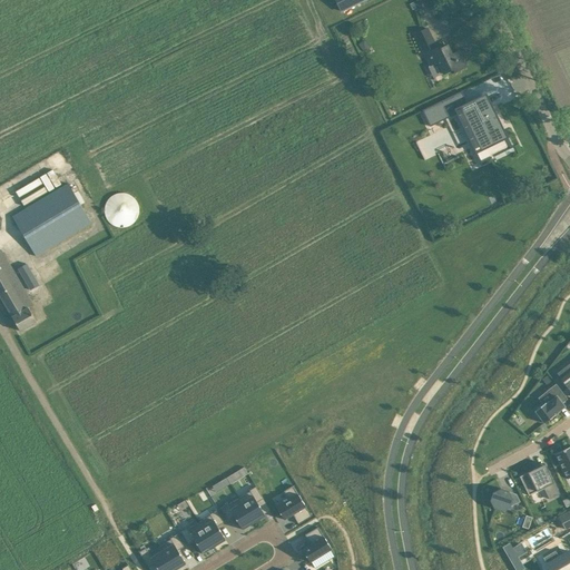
[(335,0),(342,11),(364,0),(335,0)]
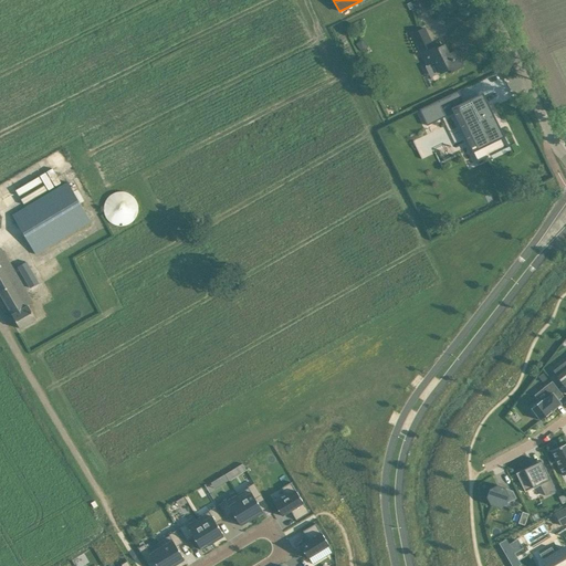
[(416,0),(413,1),(411,2),(415,10),(425,4),(422,0),(416,0)]
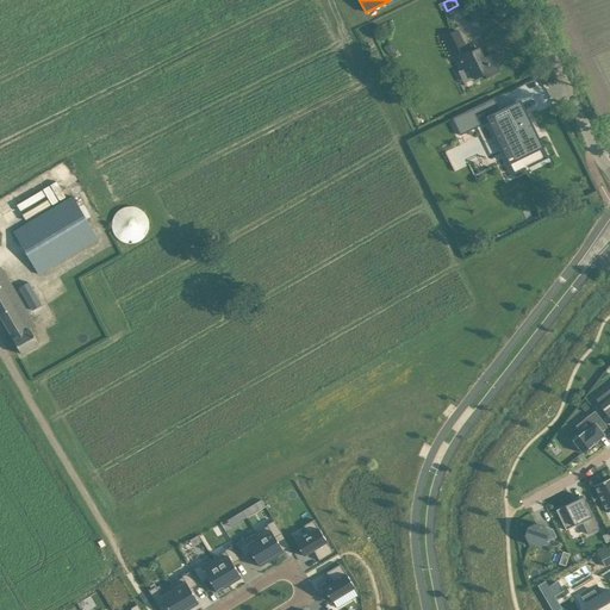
[(486,78),(489,76),(499,72),(491,55),(484,58),(479,48),(468,54),(458,30),(444,37),(460,70),(468,67),(474,79),(484,74),(486,78)]
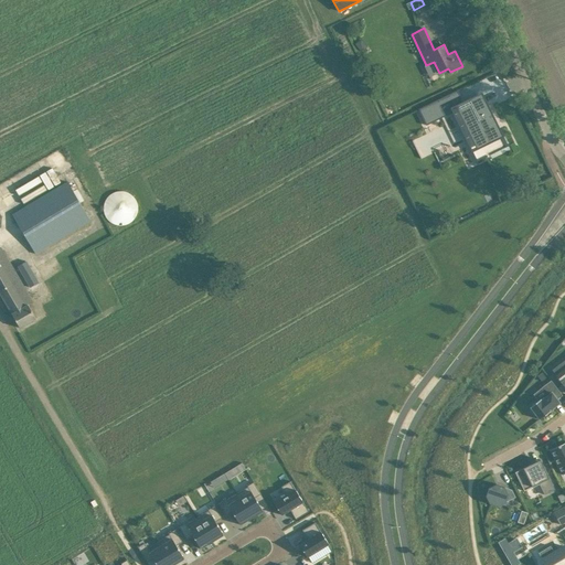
[(366,46),(361,40),(355,44),(361,51),(366,46)]
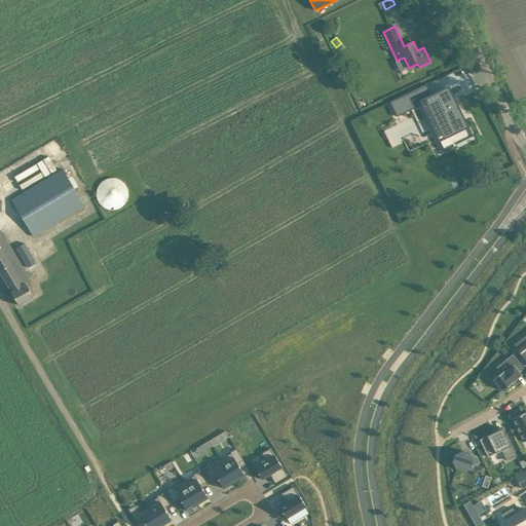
[(431,95),(419,101),(421,105),(428,119),(437,137),(444,150),(447,149),(456,144),(473,136),(467,124),(449,86),(431,95)]
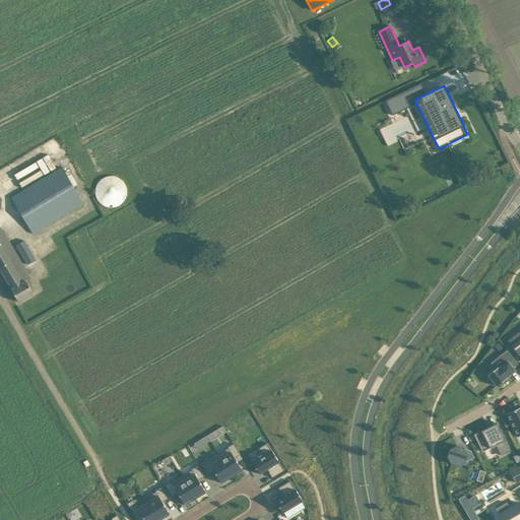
[(405,90),(385,101),(392,116),(412,106),(405,90)]
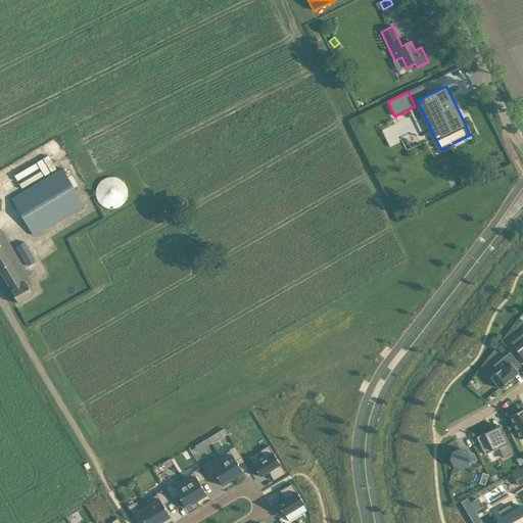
[(37,159),(41,173),(53,170),(49,156),(37,159)]
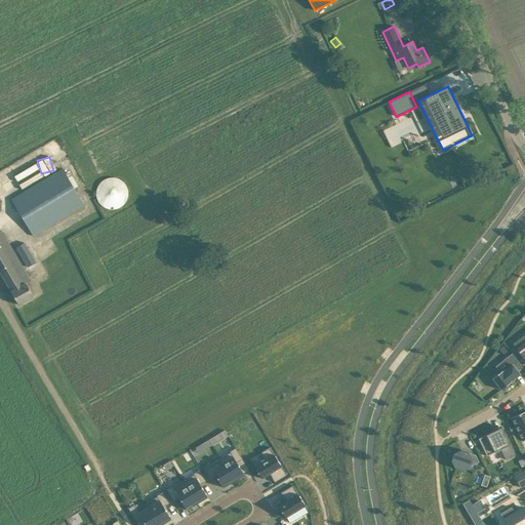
[(11,199),(34,237),(85,205),(63,168),(11,199)]
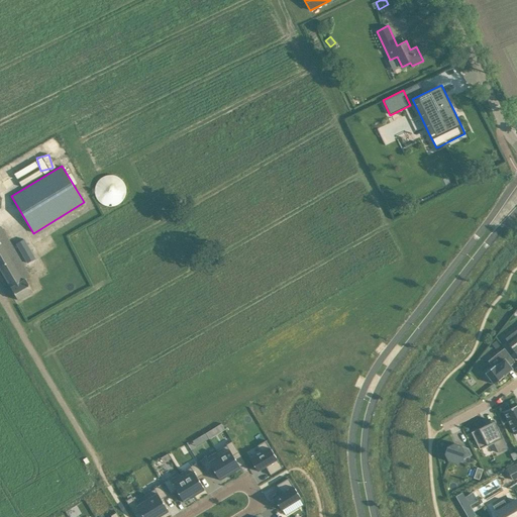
[(97,176),(96,203),(122,203),(123,177),(97,176)]
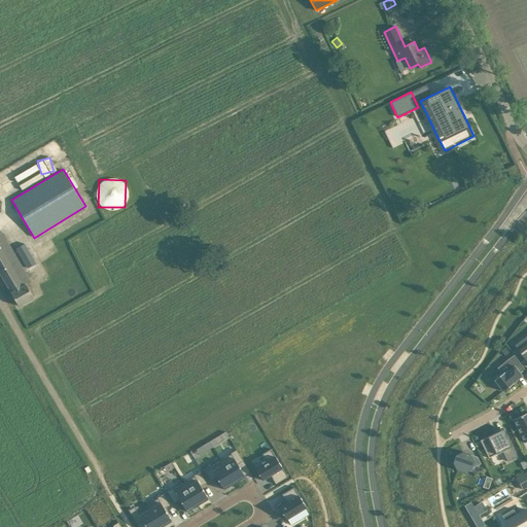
[(31,282),(27,275),(24,271),(1,231),(0,231),(0,273),(19,306),(28,301),(34,297),(27,284),(31,282)]
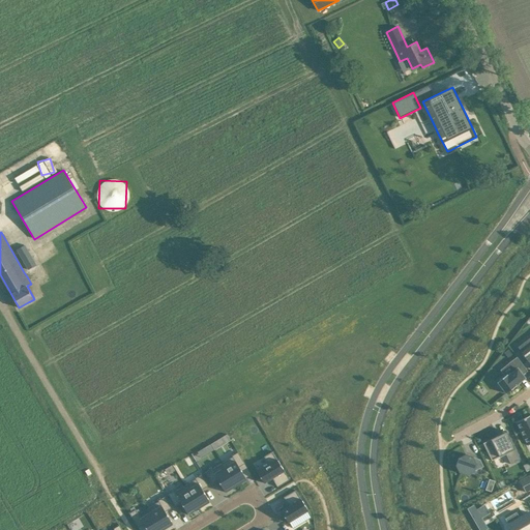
[(15,248),(25,269),(35,263),(25,243),(15,248)]
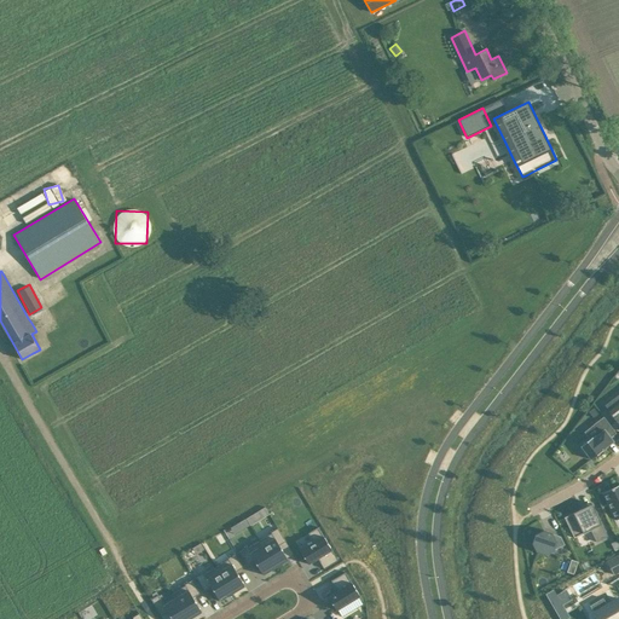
[(618,401),(608,411),(618,424),(618,401)]
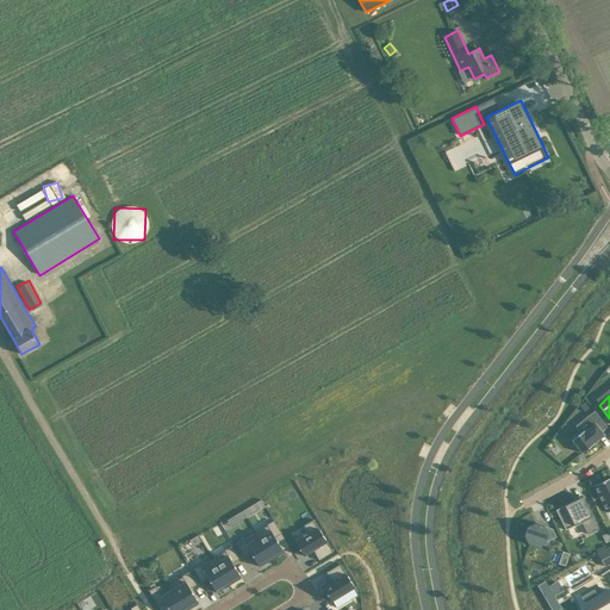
[(584,430),(572,440),(573,440),(571,442),(577,449),(578,447),(583,453),(595,444),(593,443),(595,441),(596,442),(604,435),(602,431),(608,427),(595,410),(585,418),(592,427),(585,431),(584,430)]
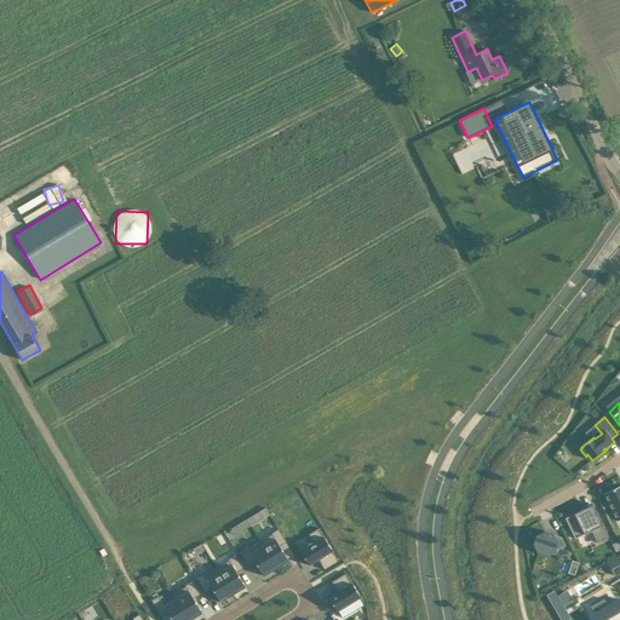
[(619,483),(603,493),(616,520),(619,517),(619,483)]
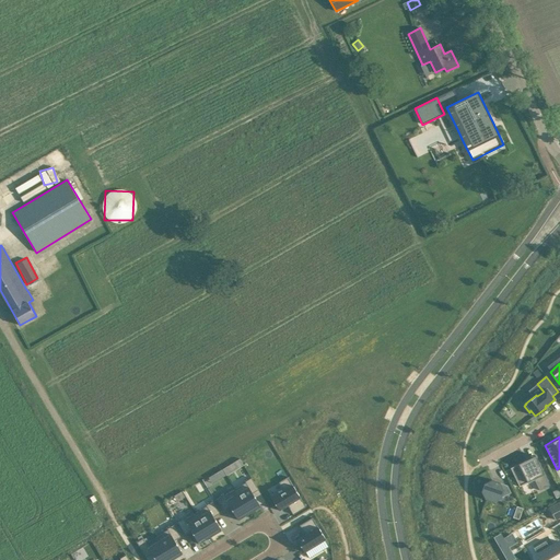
[(520,487),(534,479),(539,490),(550,486),(536,455),(511,468),(520,487)]
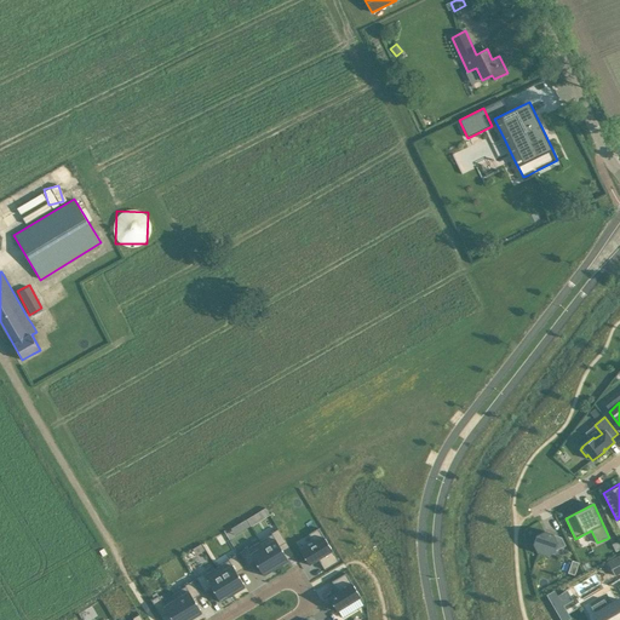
[(246,518),(240,523),(245,530),(251,526),(246,520),(246,518)]
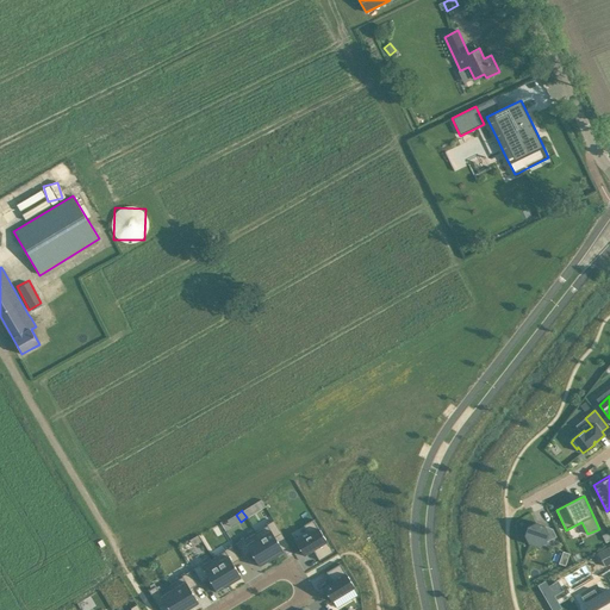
[(310,534),(296,542),(304,555),(313,551),(319,560),(334,552),(328,542),(319,528),(313,520),(304,526),(310,534)]
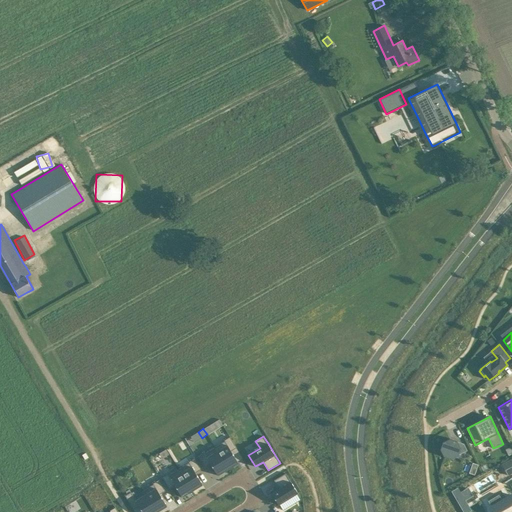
[(225,441),(215,447),(228,469),(238,463),(237,461),(231,451),(236,448),(230,437),(224,440),(225,441)]
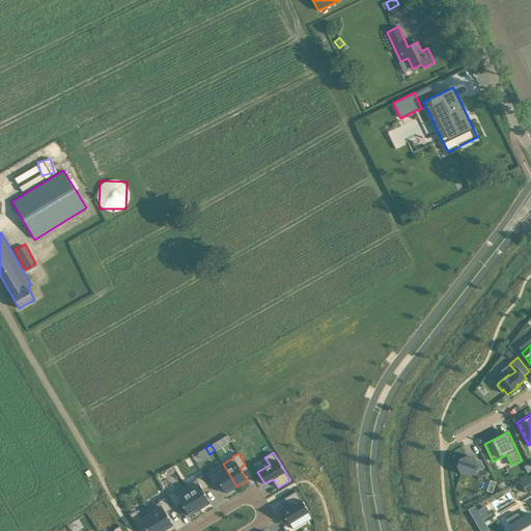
[(458,458),(456,466),(459,473),(468,476),(474,473),(474,472),(477,466),(483,468),(484,468),(481,460),(472,457),(472,456),(467,454),(458,458)]
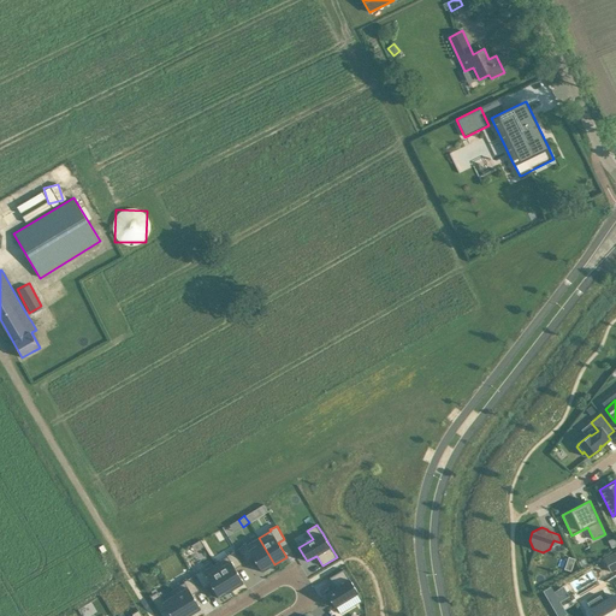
[(246,544),(238,549),(247,562),(253,557),(262,572),(274,564),(259,538),(247,545),(246,544)]
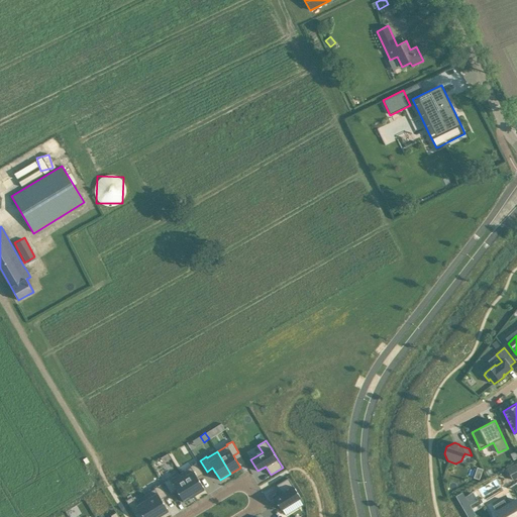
[(191,467),(181,474),(194,496),(205,489),(197,477),(203,474),(196,462),(191,467)]
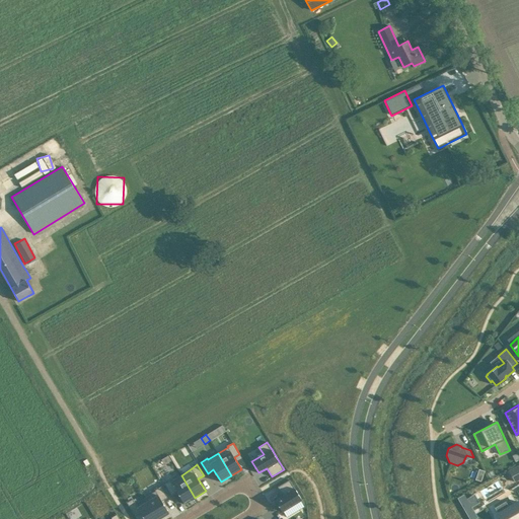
[(518,465),(509,470),(515,482),(518,478),(518,465)]
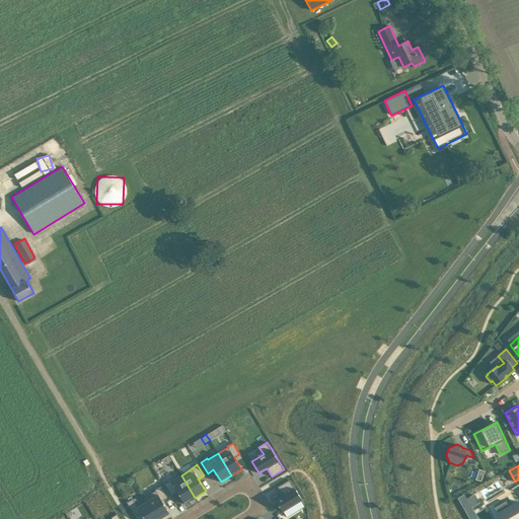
[(475,479),(480,482),(484,472),(478,470),(475,479)]
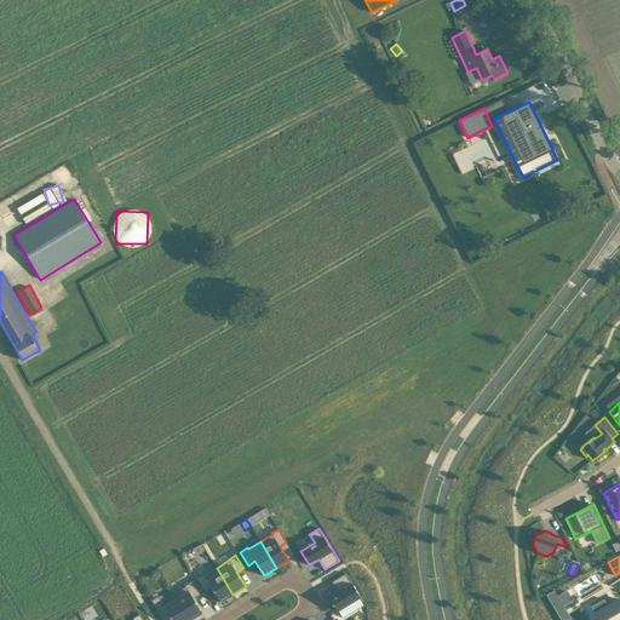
[(204,574),(197,578),(205,591),(212,587),(220,602),(228,598),(228,597),(233,595),(217,568),(205,575),(204,574)]
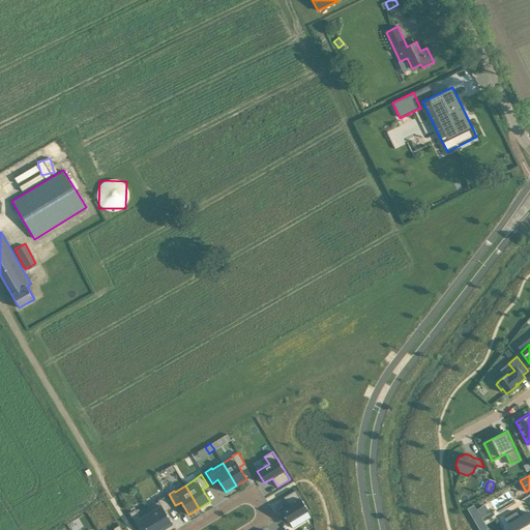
[(308,509),(295,489),(284,496),(289,504),(281,509),(288,521),(308,509)]
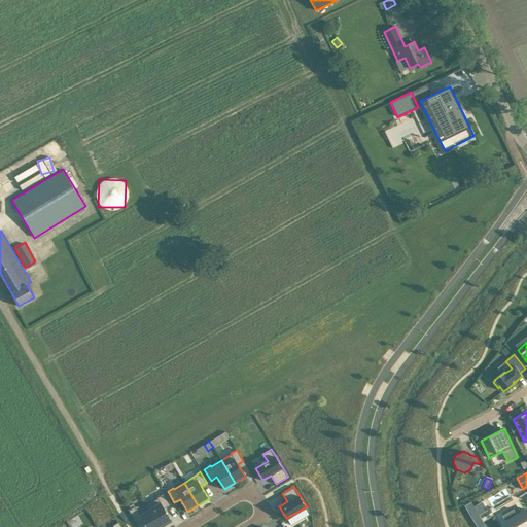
[(147,504),(148,506),(149,506),(161,526),(172,521),(165,508),(170,505),(164,494),(157,497),(157,498),(147,504)]
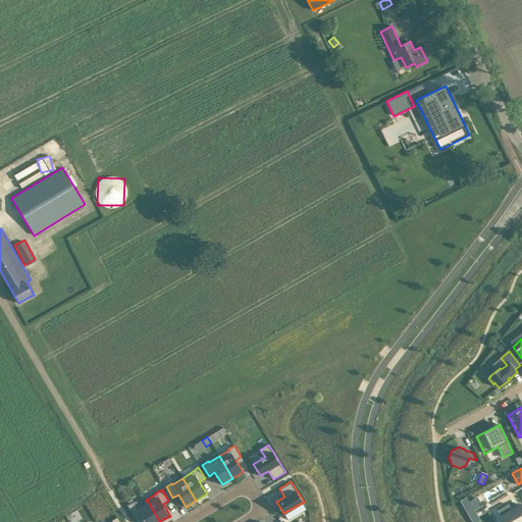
[(126,504),(127,506),(137,520),(142,516),(145,521),(159,521),(148,502),(147,502),(138,508),(134,502),(127,505),(126,504)]
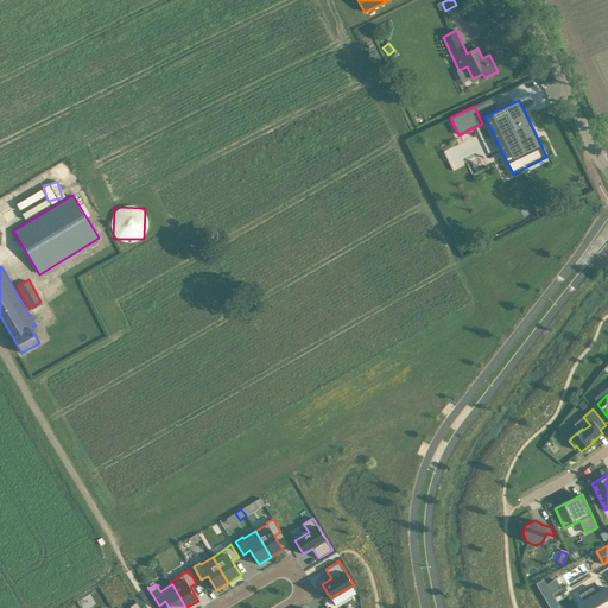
[(584,602),(587,607),(607,607),(607,588),(600,593),(595,586),(582,594),(586,601),(584,602)]
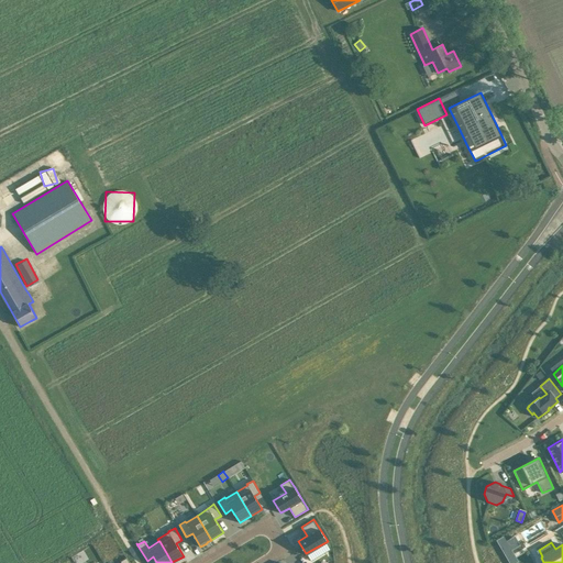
[(86,561),(91,559),(94,562),(101,562),(94,545),(77,553),(79,559),(84,556),(86,561)]
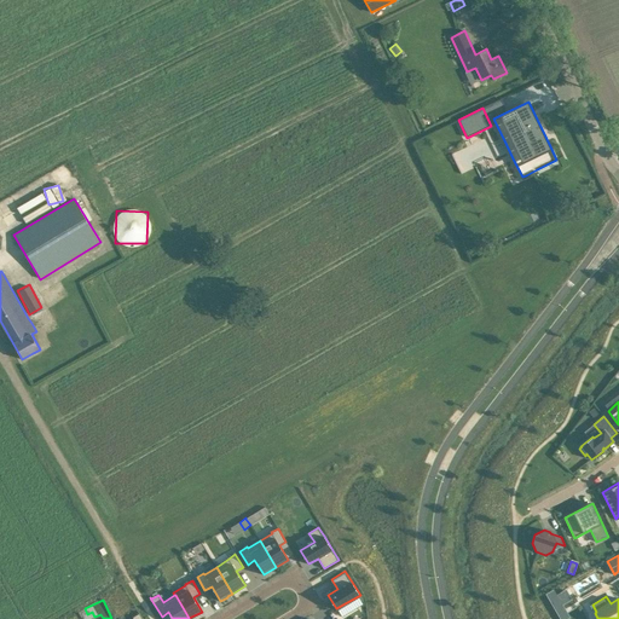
[(559,617),(572,609),(567,600),(553,607),(559,617)]
